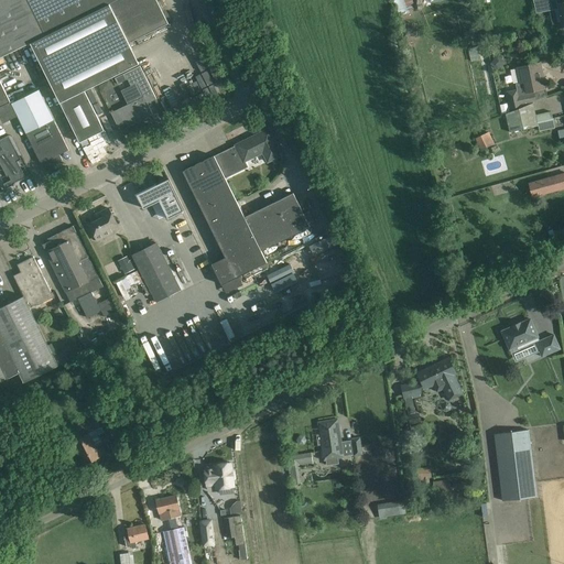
[(0,0),(0,58),(30,44),(69,24),(117,0),(0,0)]
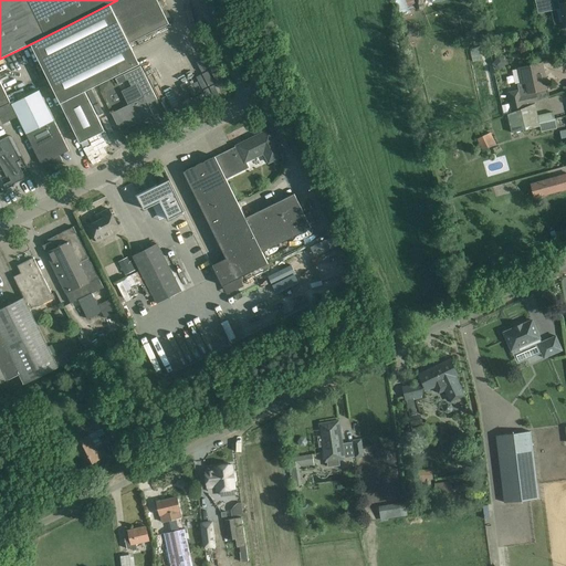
[(117,0),(70,24),(30,44),(75,133),(80,143),(105,130),(85,91),(139,64),(129,43),(169,24),(157,0),(117,0)]
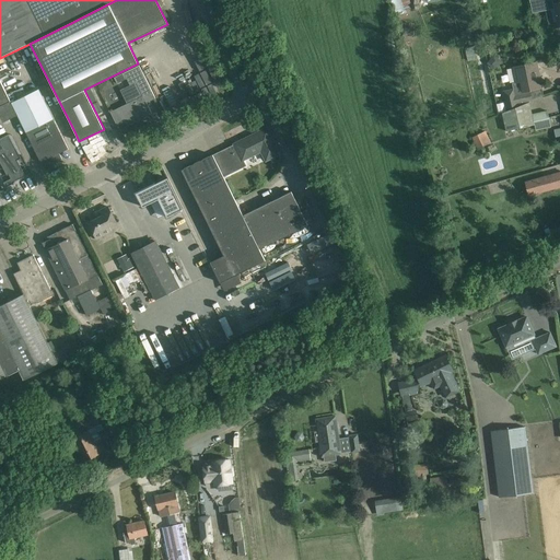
[(548,0),(529,0),(532,10),(550,7),(548,0)]
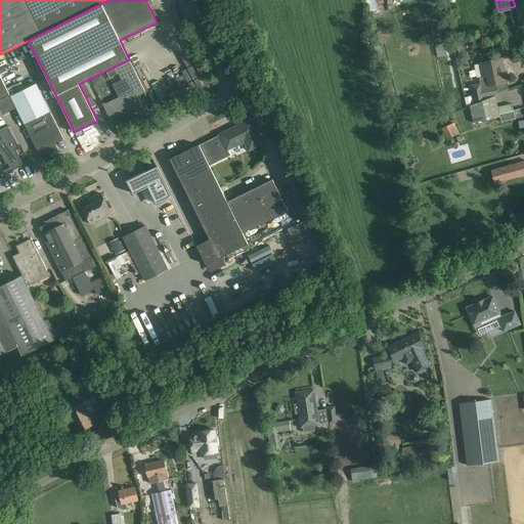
[(439,28),(433,29),(435,37),(441,36),(439,28)]
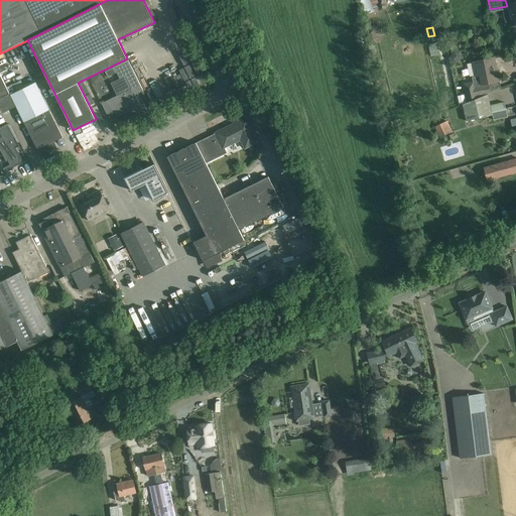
[(455,50),(448,58),(453,62),(460,54),(455,50)]
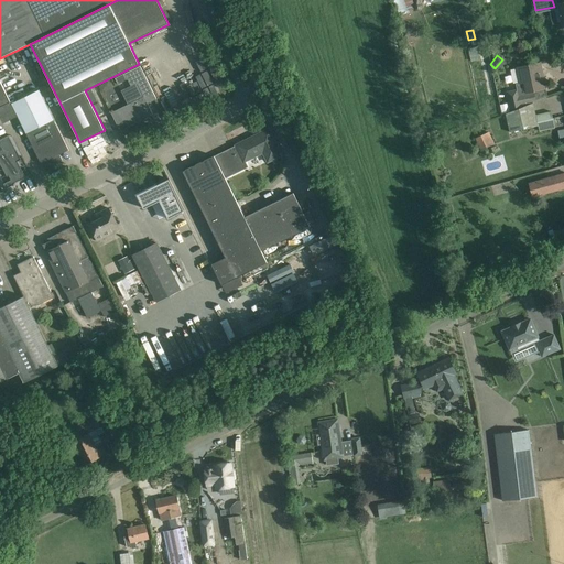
[(517,89),(505,91),(508,104),(509,109),(525,106),(524,104),(535,100),(533,91),(545,88),(541,63),(525,66),(514,68),(519,84),(522,83),(525,94),(518,96),(517,89)]
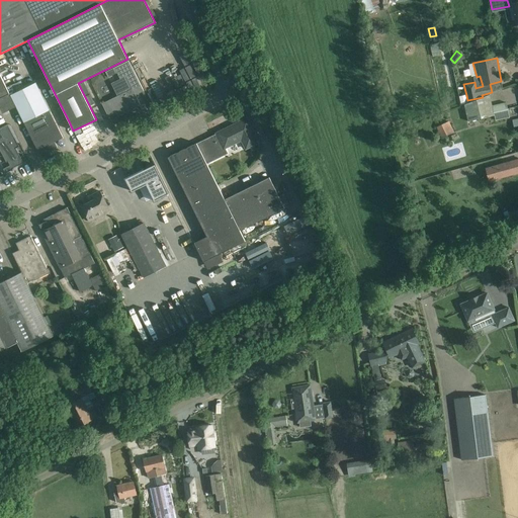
[(115,67),(105,72),(108,77),(117,73),(120,79),(111,83),(117,96),(109,100),(118,116),(141,105),(136,95),(144,91),(128,61),(115,67)]
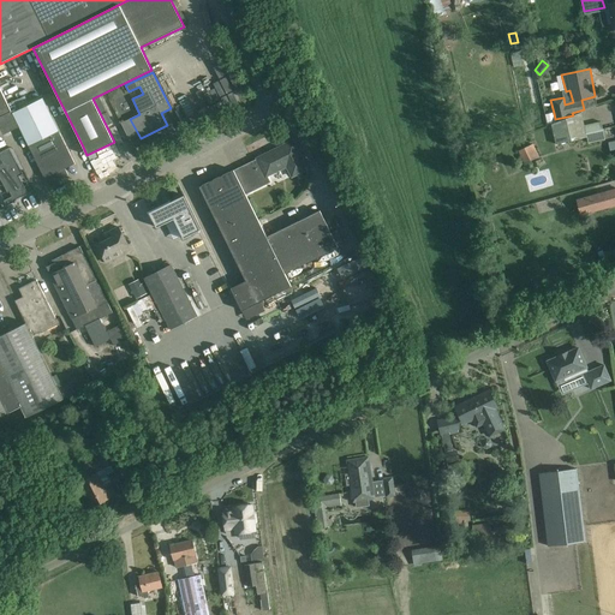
[(0,88),(0,118),(12,112),(0,88)]
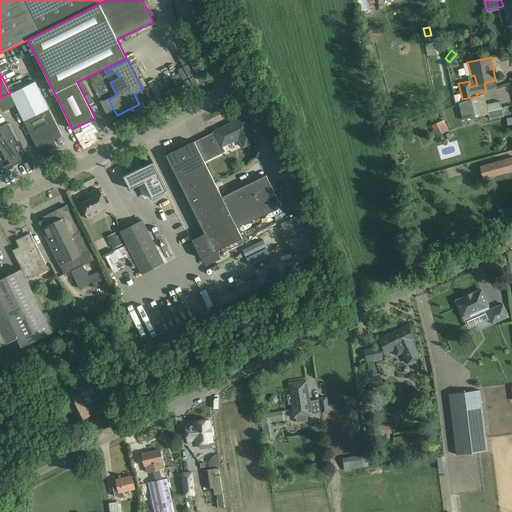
[(62,136),(36,82),(10,95),(37,149),(62,136)]
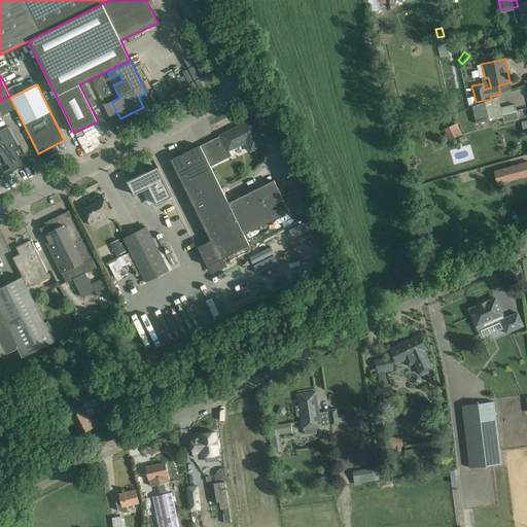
[(475,97),(467,98),(469,106),(477,105),(476,102),(475,97)]
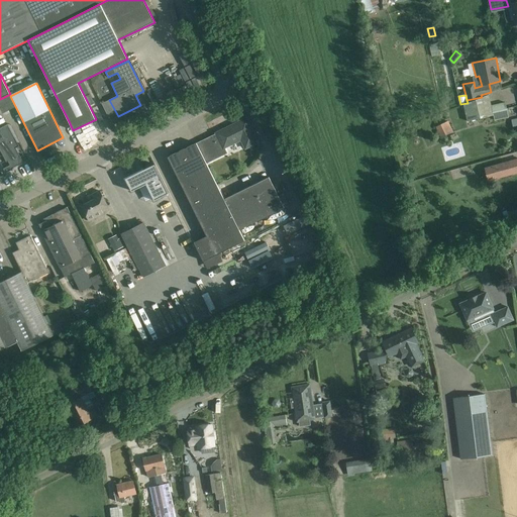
[(509,117),(505,102),(491,105),(489,95),(463,105),(467,121),(493,115),(495,121),(509,117)]
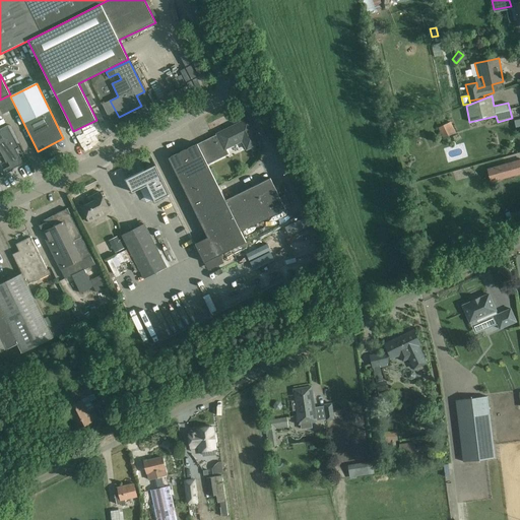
[(217,134),(197,144),(207,164),(229,153),(226,148),(234,144),(243,140),(248,149),(260,143),(253,128),(248,119),(217,134)]
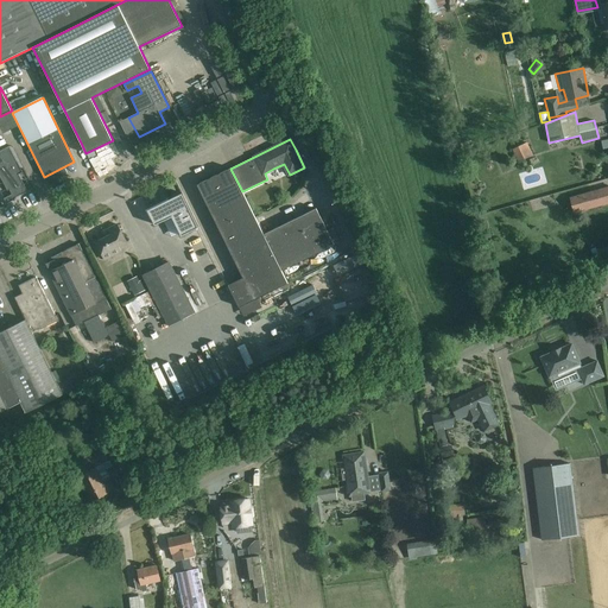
[(533,156),(527,143),(512,149),(518,162),(533,156)]
